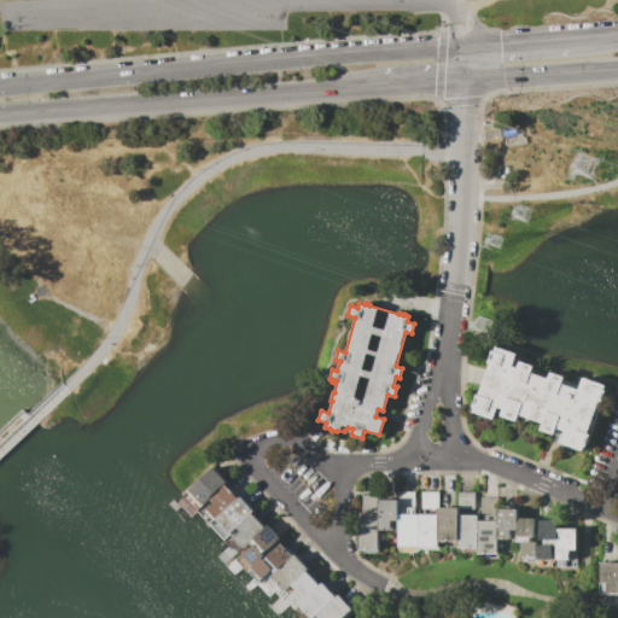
[(506,350),(517,354),(512,366),(518,368),(520,361),(534,366),(531,372),(548,378),(551,372),(564,377),(563,383),(578,389),(583,378),(605,385),(604,390),(605,390),(604,395),(605,395),(604,400),(602,403),(599,402),(589,430),(588,429),(587,433),(589,435),(586,447),(583,447),(582,450),(553,441),(557,429),(555,427),(553,435),(540,430),(542,424),(518,415),(517,421),(501,415),(502,409),(497,407),(493,419),(472,412),(474,408),(472,407),(477,394),(478,395),(490,363),(488,362),(493,350),(505,354),(506,350)]
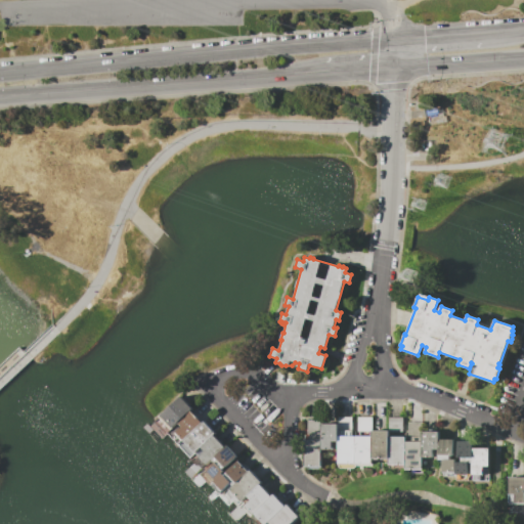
[(170,430),(158,417),(180,395),(192,408),(190,410),(177,423),(170,430)]
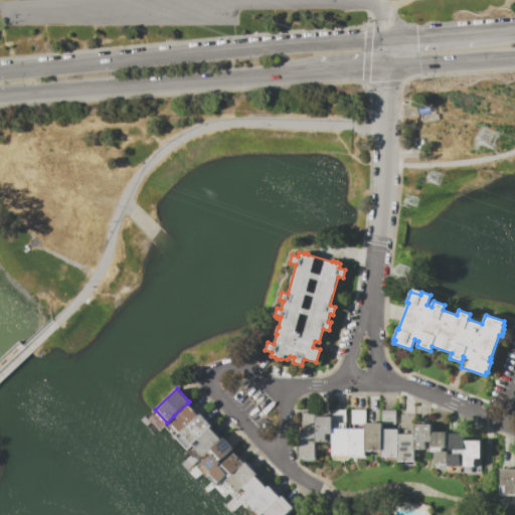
[(174,415),(187,403),(198,415),(179,433),(172,425),(178,419),(174,415)]
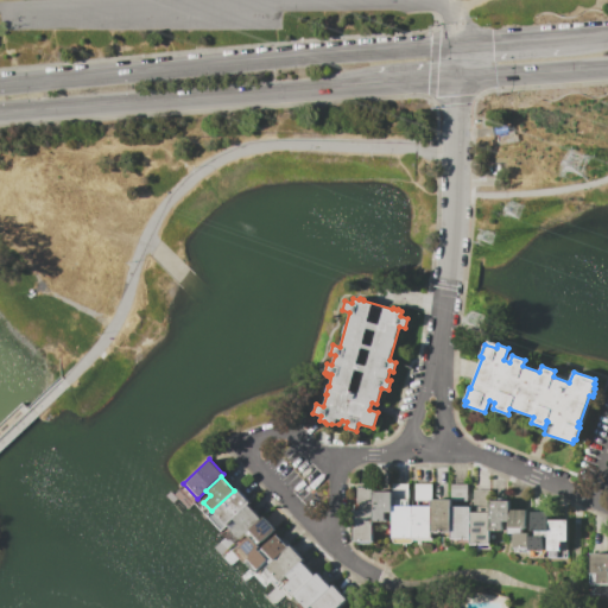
[(392,483),(407,483),(407,506),(391,506),(392,492),(392,483)]
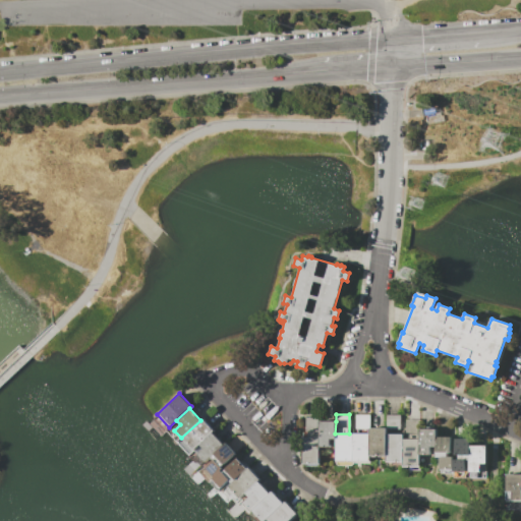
[(355,414),(369,414),(369,428),(355,428),(355,414)]
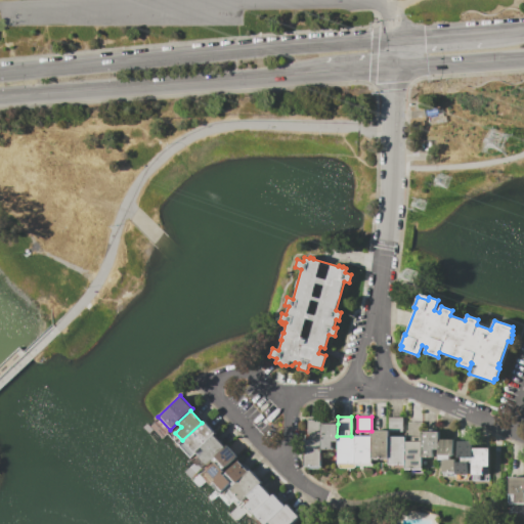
[(388,418),(401,418),(401,431),(388,431),(388,418)]
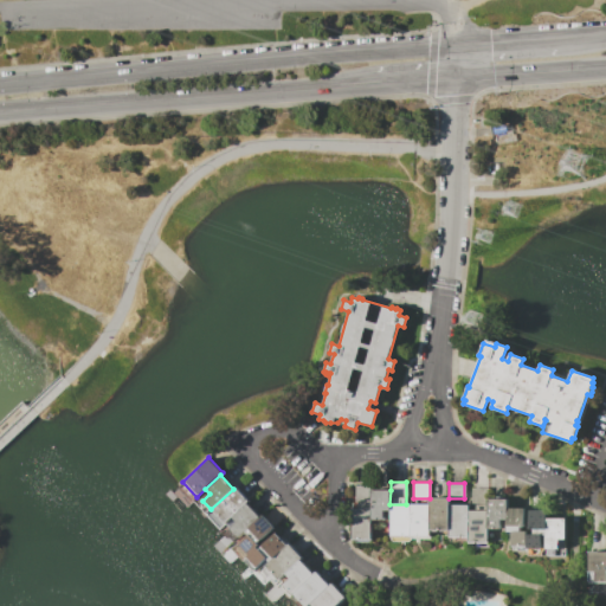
[(355,485),(371,485),(371,490),(371,508),(355,508),(355,485)]
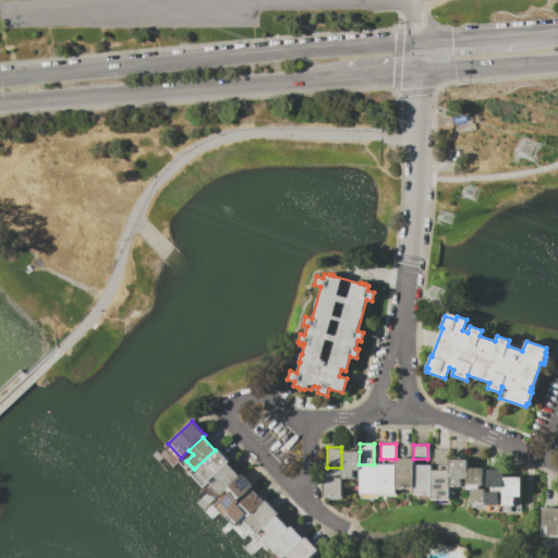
[(194,469),(215,450),(216,448),(229,462),(228,463),(214,477),(207,483),(194,469)]
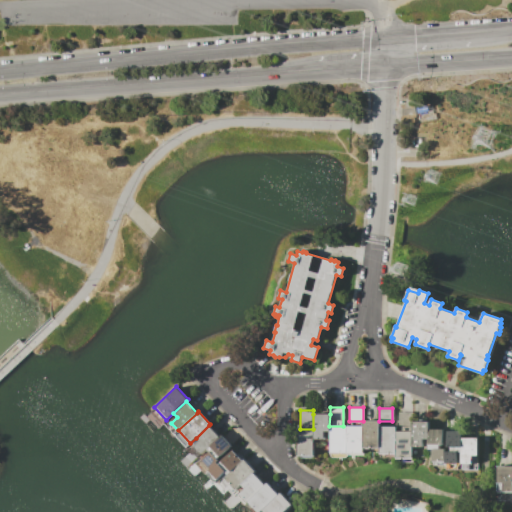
[(313,414),(330,414),(329,426),(329,439),(313,439),(313,429),(313,414)]
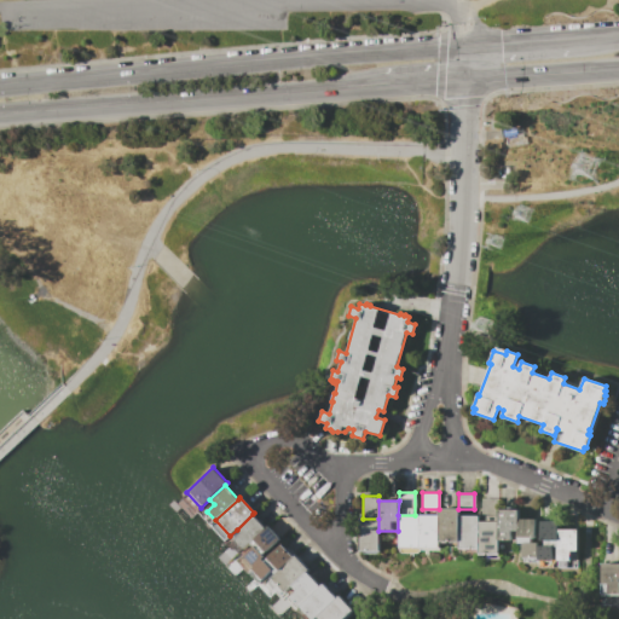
[(439,509),(458,509),(458,516),(458,542),(439,542),(439,515),(439,509)]
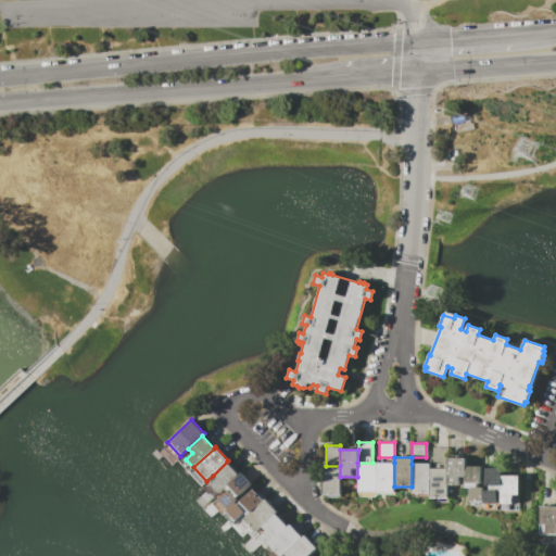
[(464,483),(464,487),(459,487),(459,494),(447,494),(447,469),(447,458),(464,458),(464,466),(464,483)]
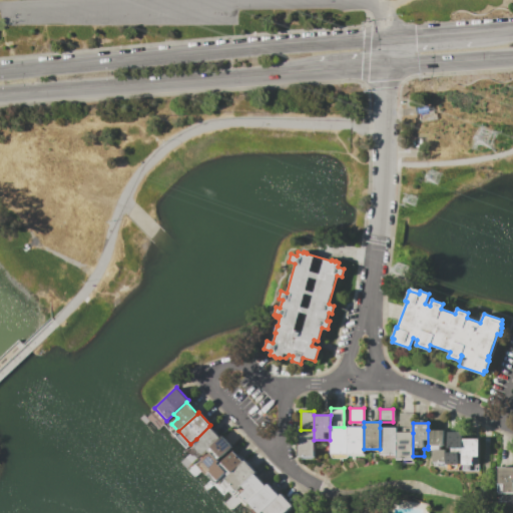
[(196,439),(209,426),(219,437),(210,446),(199,456),(192,449),(199,442),(196,439)]
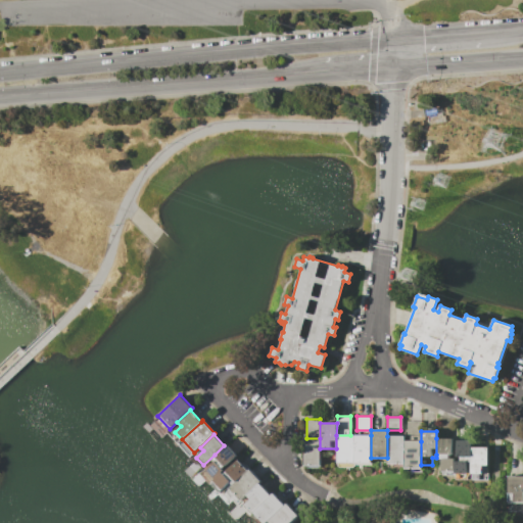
[(353,463),(336,463),(336,448),(336,435),(350,435),(354,435),(353,463)]
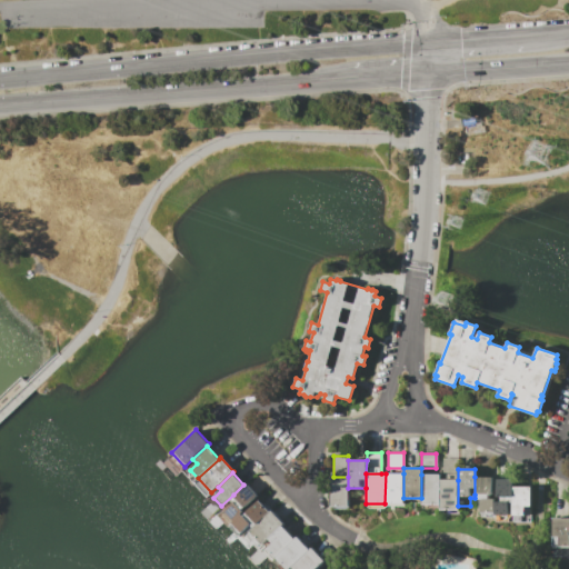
[(386,473),(403,473),(403,498),(403,503),(385,503),(386,473)]
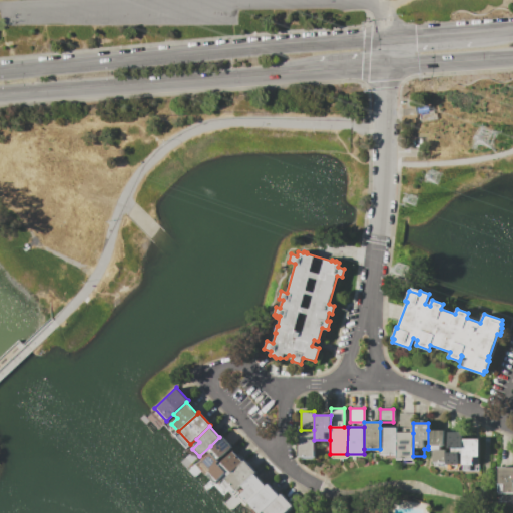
[(380,428),(396,428),(396,433),(396,455),(380,455),(380,449),(380,428)]
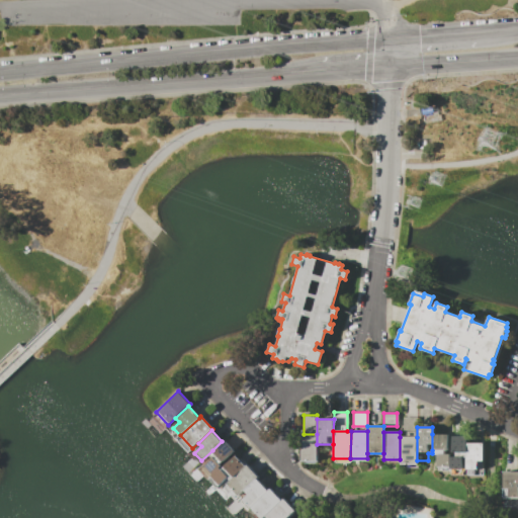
[(301,434),(304,434),(317,434),(317,444),(317,461),(300,461),(301,434)]
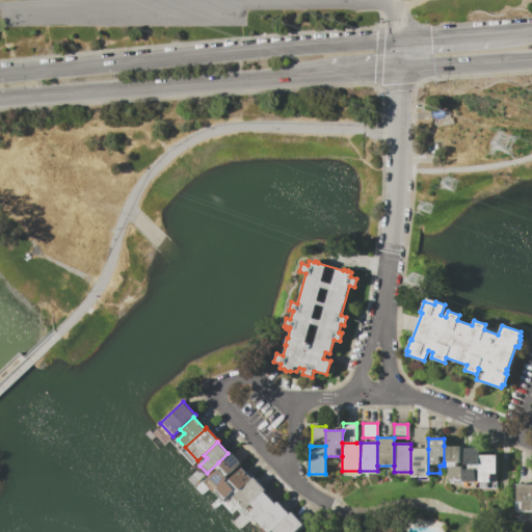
[(444,446),(459,446),(459,462),(444,462),(444,446)]
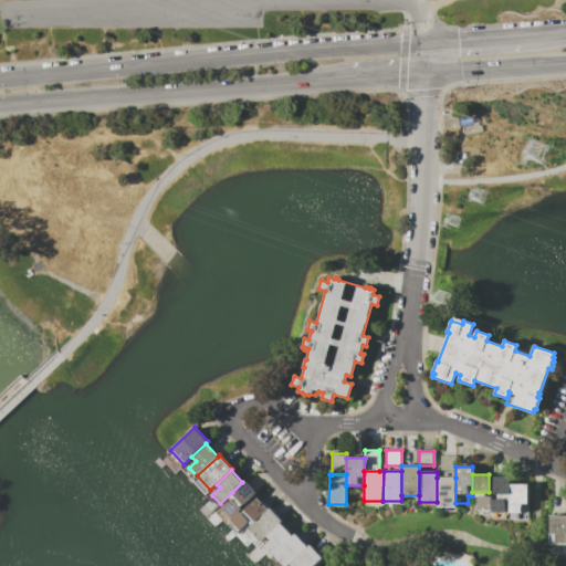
[(437,478),(456,478),(456,503),(456,507),(437,507),(437,502),(437,478)]
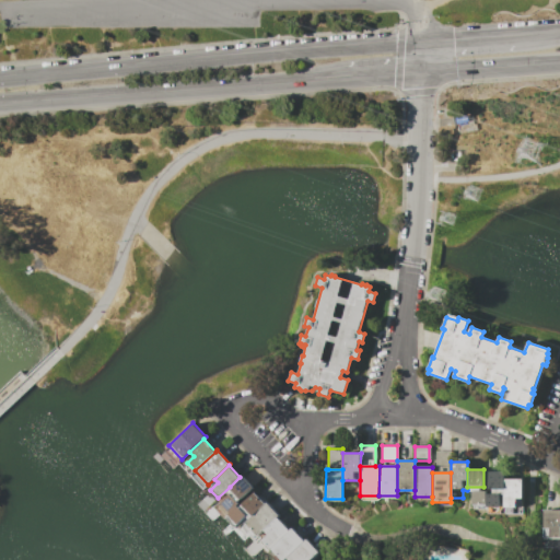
[(492,489),(488,489),(488,473),(504,473),(504,479),(504,489),(492,489)]
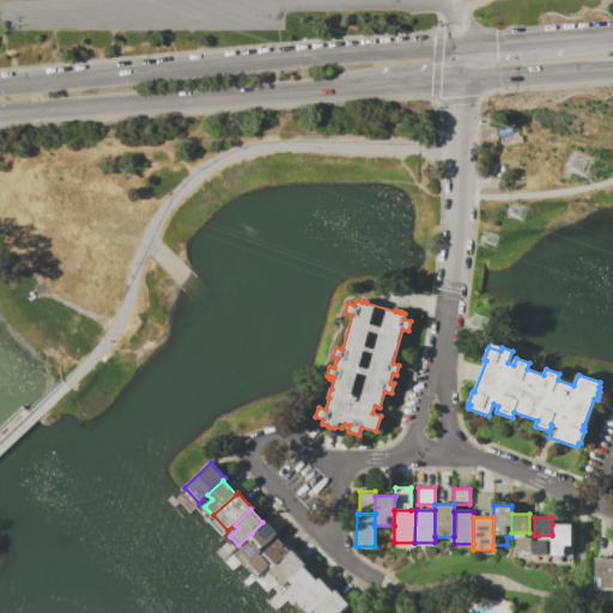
[(252,533),(262,522),(265,521),(277,534),(263,546),(252,533)]
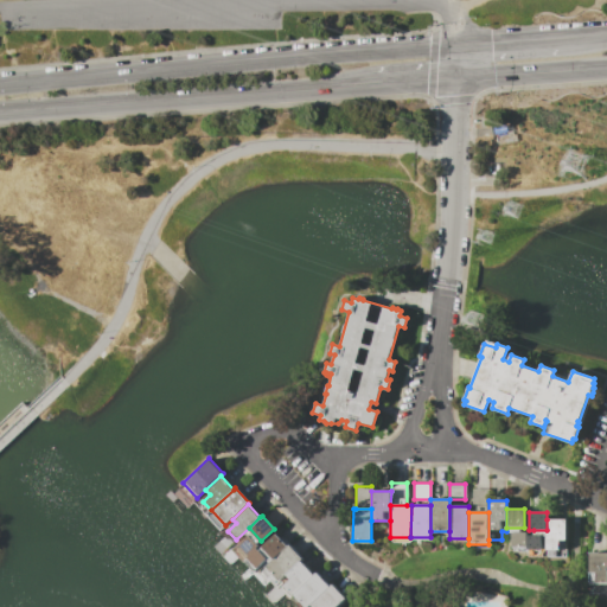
[(547,519),(566,519),(566,540),(560,540),(560,549),(547,549),(547,536),(542,536),(534,536),(534,530),(547,530),(547,519)]
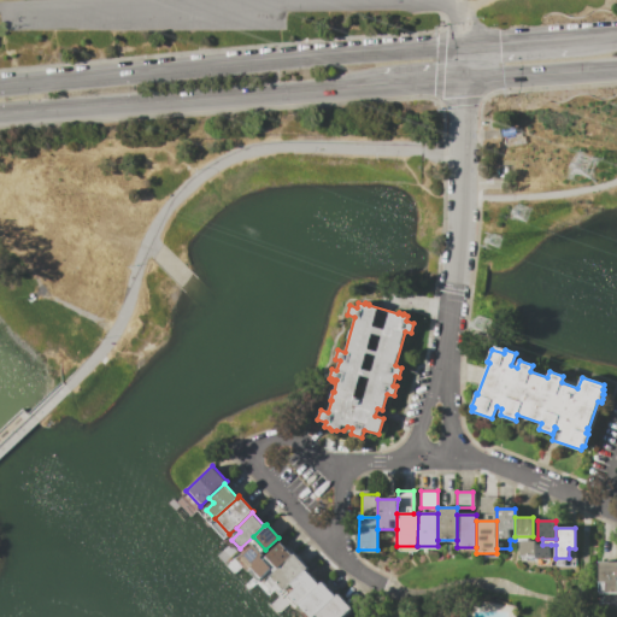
[(535,560),(521,560),(521,541),(535,541),(535,544),(535,560)]
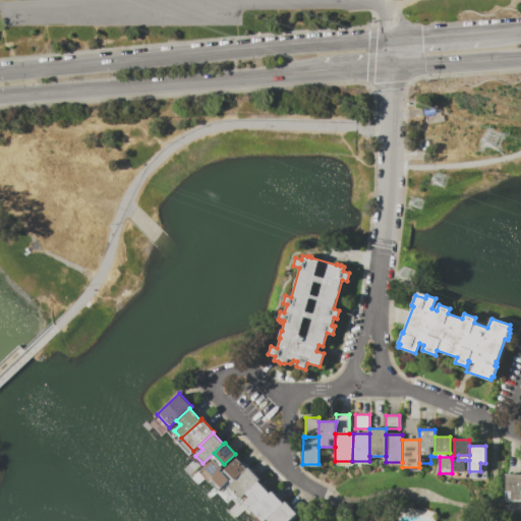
[(225,469),(236,458),(246,469),(235,480),(235,479),(225,469)]
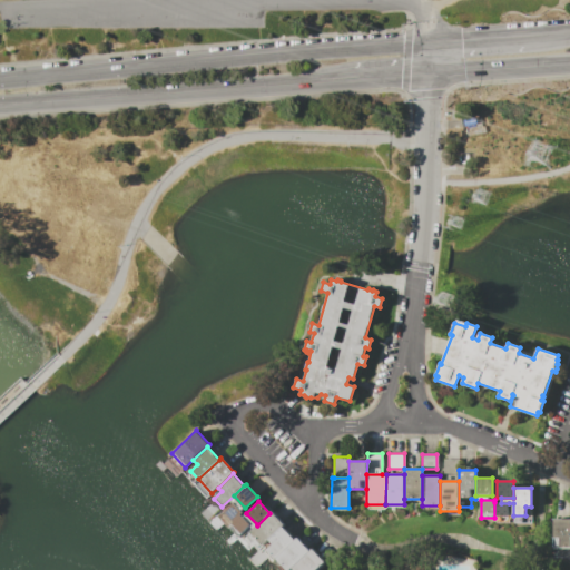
[(494,502),(501,503),(509,503),(509,522),(494,522),(494,518),(494,502)]
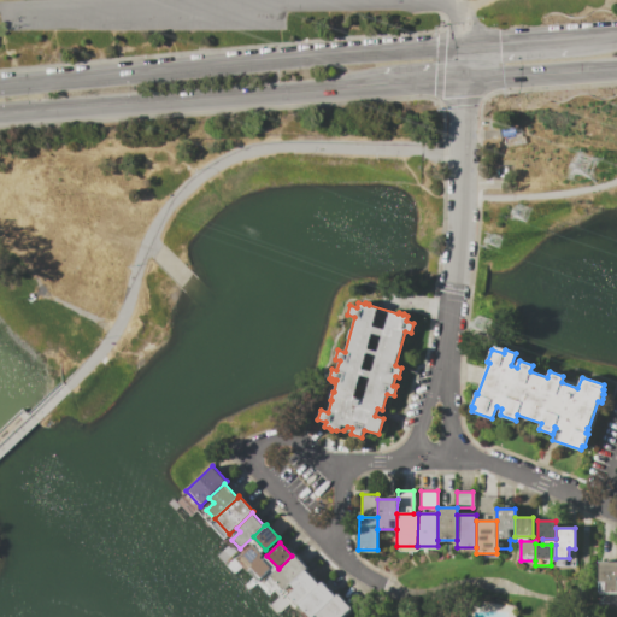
[(241,556),(253,545),(263,554),(262,557),(251,566),(241,556)]
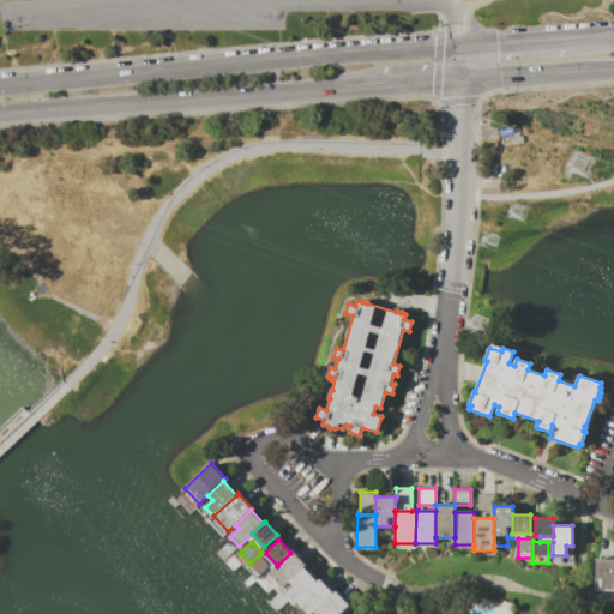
[(290,553),(277,566),(277,565),(269,572),(266,575),(263,578),(264,578),(260,581),(265,585),(264,588),(269,593),(271,589),(271,588),(272,588),(277,594),(284,587),(283,585),(288,581),(304,566),(305,565),(292,552),(290,553)]
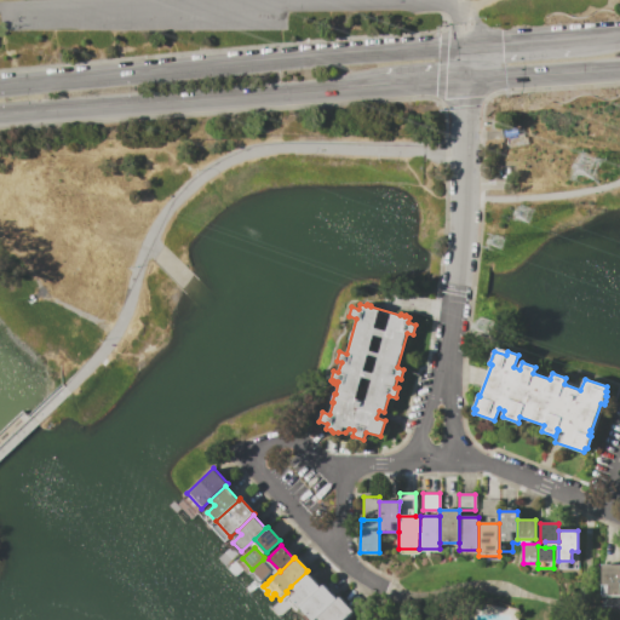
[(251,569),(263,583),(273,573),(271,572),(273,570),(263,560),(252,569),(251,569)]
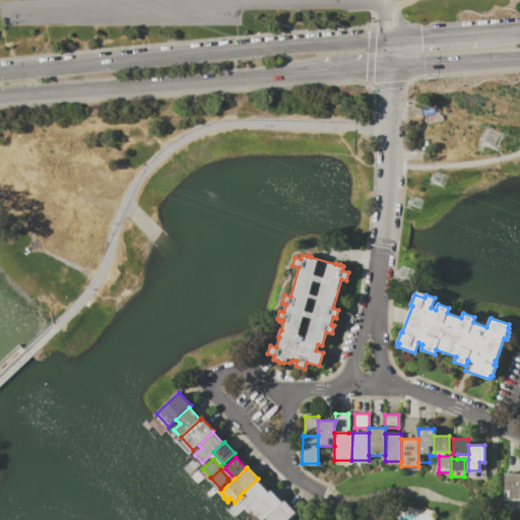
[(505,472),(519,472),(519,509),(504,509),(505,472)]
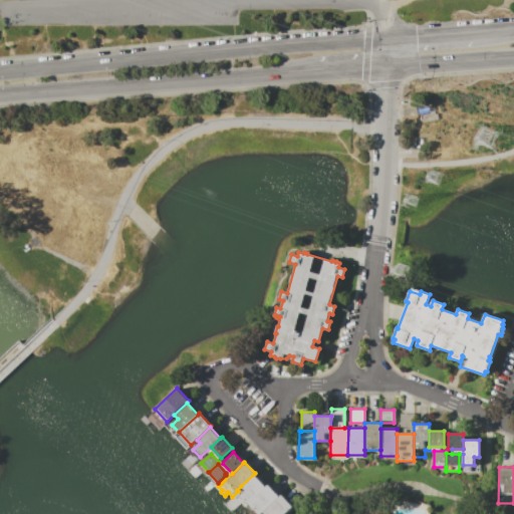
[(241,486),(254,474),(266,486),(247,504),(246,505),(238,496),(245,490),(241,486)]
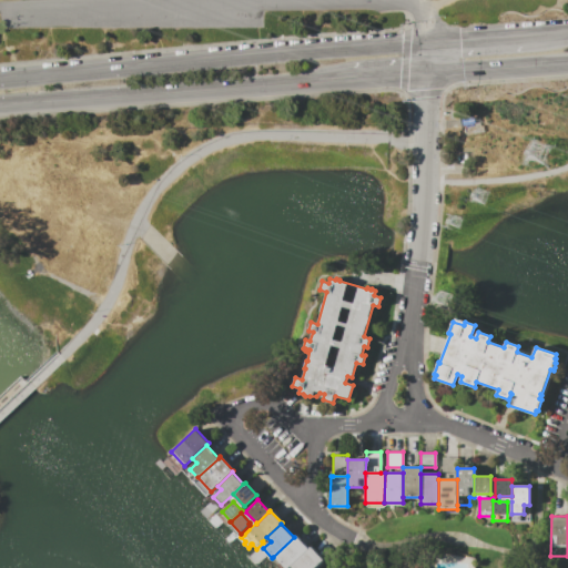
[(287,567),(283,567),(273,557),(294,537),(296,536),(308,548),(287,567)]
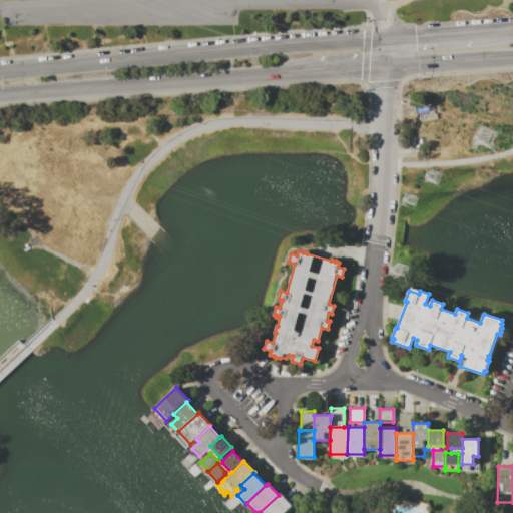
[(265,512),(263,511),(282,493),(293,505),(284,512),(265,512)]
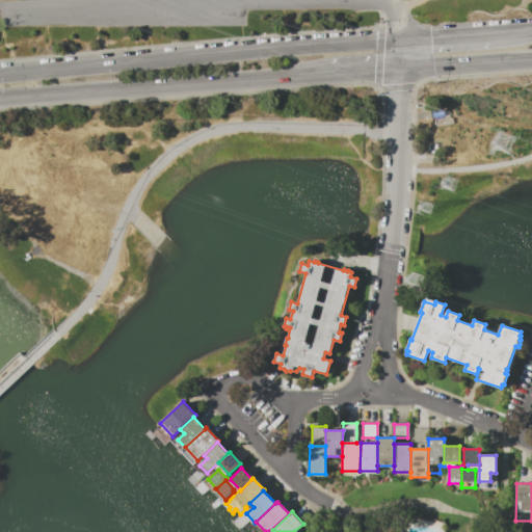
All buildings are outlined.
